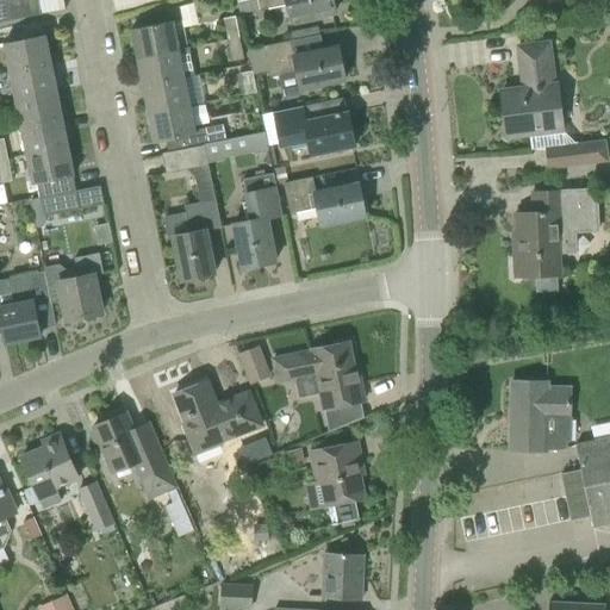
[(0,0),(0,23),(11,22),(6,0),(0,0)]
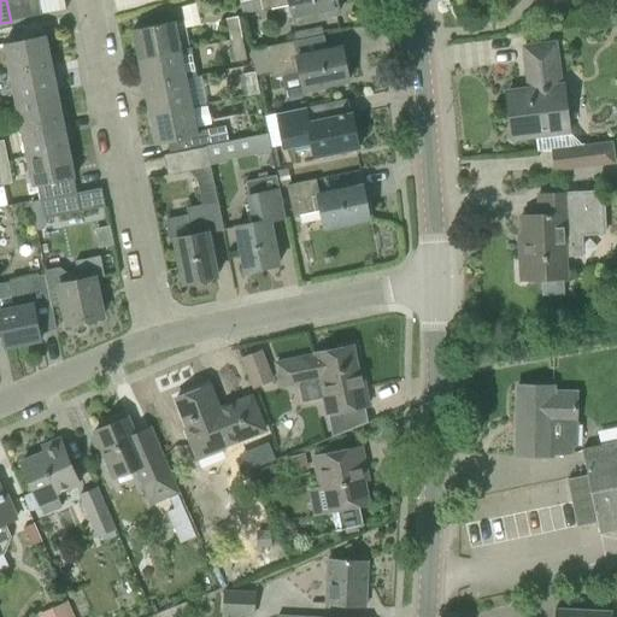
[(6,0),(11,22),(42,15),(39,0),(28,0),(23,1),(22,0),(6,0)]
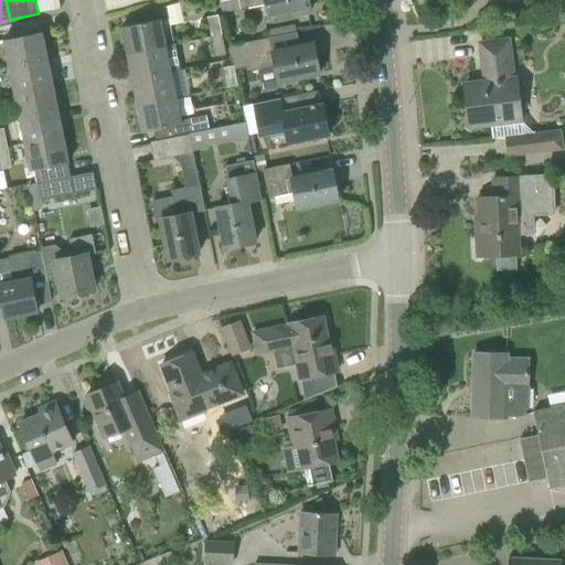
[(269,21),(310,12),(308,0),(238,0),(241,10),(266,4),(269,21)]
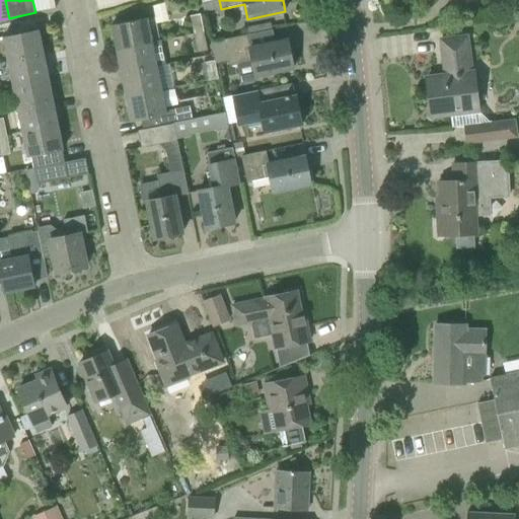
[(191,16),(195,34),(204,32),(200,15),(191,16)]
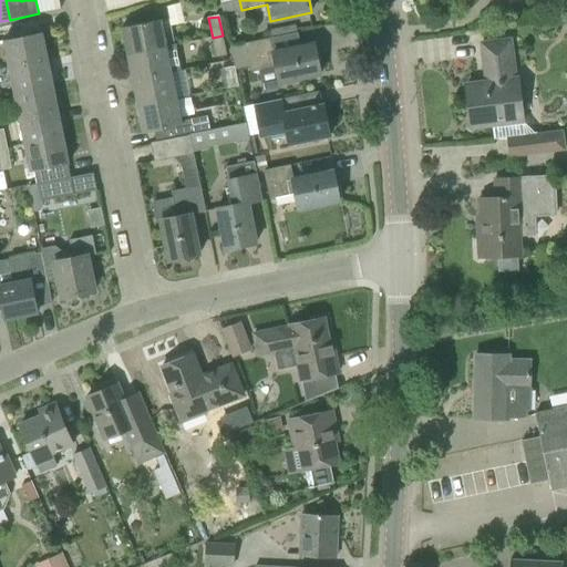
[(168,19),(122,28),(127,54),(174,44),(168,19)]
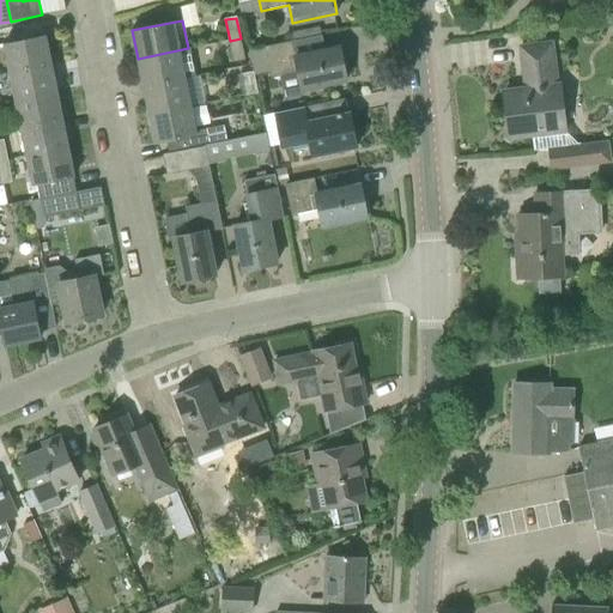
[(46,36),(4,44),(10,73),(52,65),(46,36)]
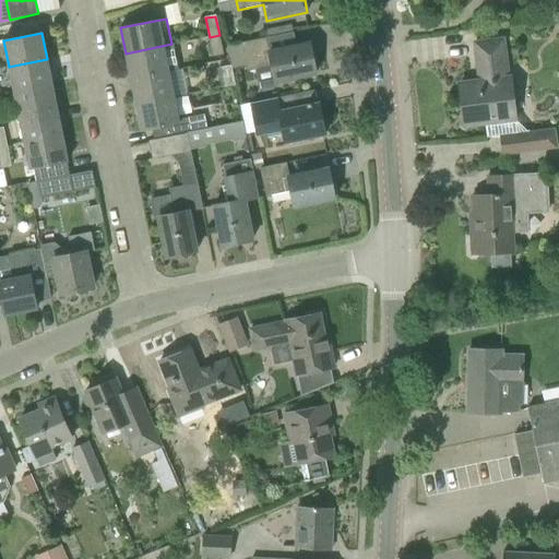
[(224,55),(219,35),(210,37),(213,57),(224,55)]
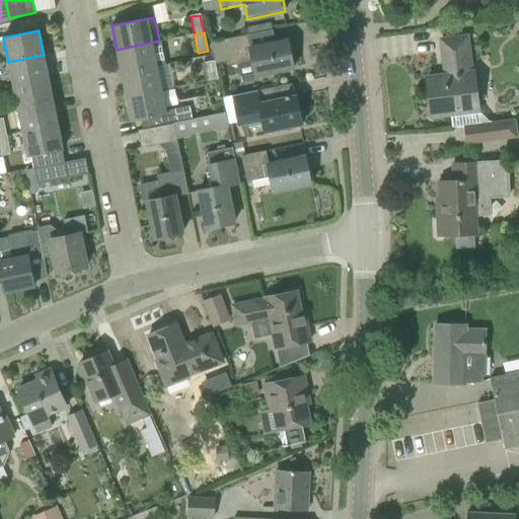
[(256,76),(294,69),(288,41),(250,48),(248,35),(225,41),(230,66),(253,61),(256,76)]
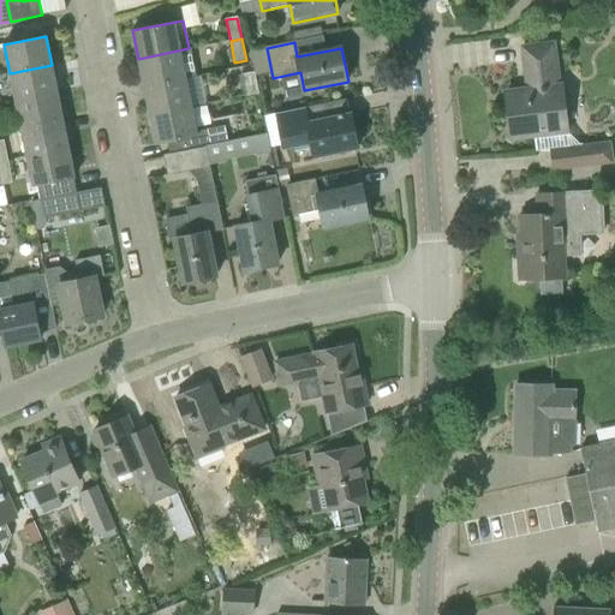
[(580,145),(567,132),(561,87),(559,87),(554,45),(523,48),(526,90),(506,93),(509,119),(512,138),(533,136),(536,151),(551,150),(551,149),(580,145)]
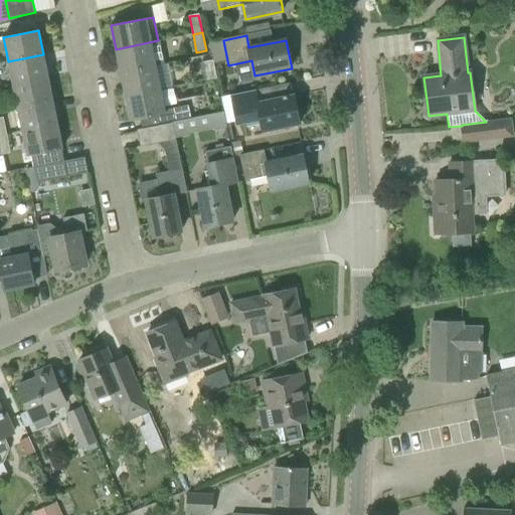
[(158,40),(116,49),(121,73),(156,66),(165,64),(160,40),(158,40)]
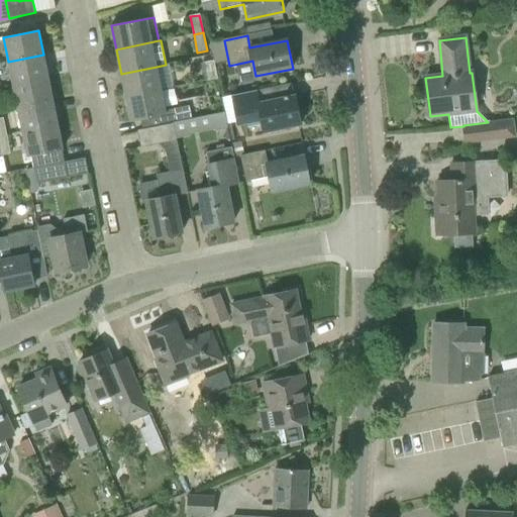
[(43,55),(8,62),(13,85),(48,78),(43,55)]
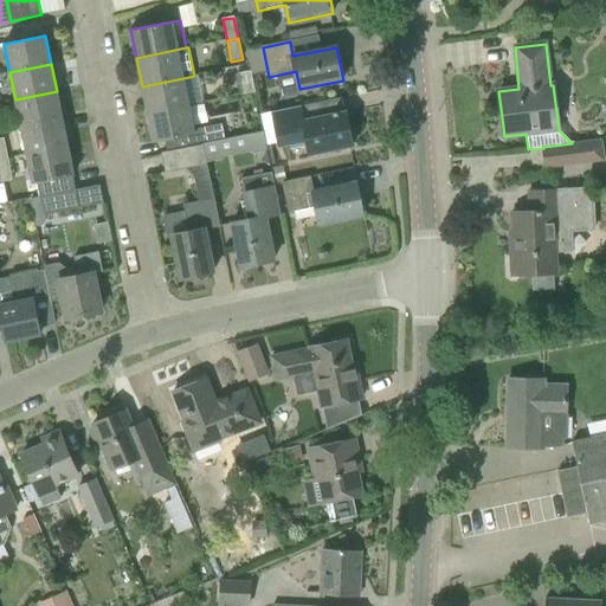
[(256,91),(251,71),(239,73),(244,95),(256,91)]
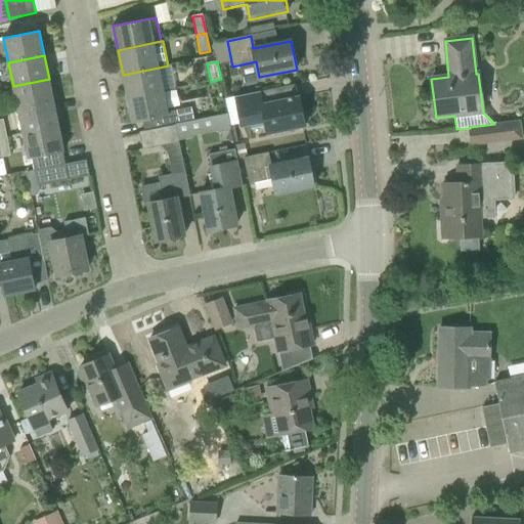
[(159,68),(123,75),(128,99),(164,91),(159,68)]
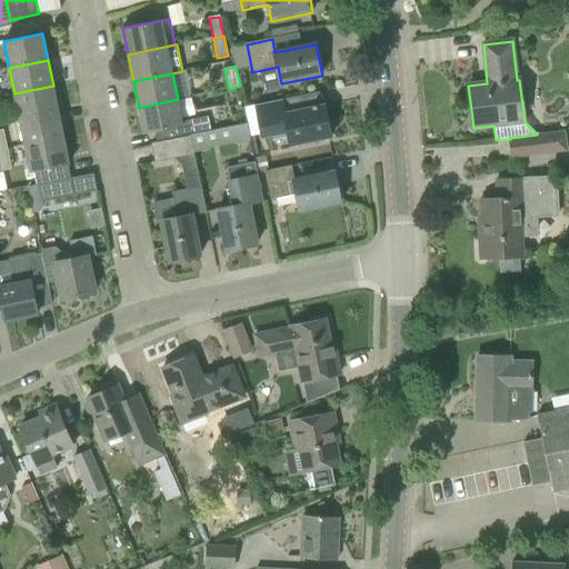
[(53,86),(15,93),(20,120),(59,112),(53,86)]
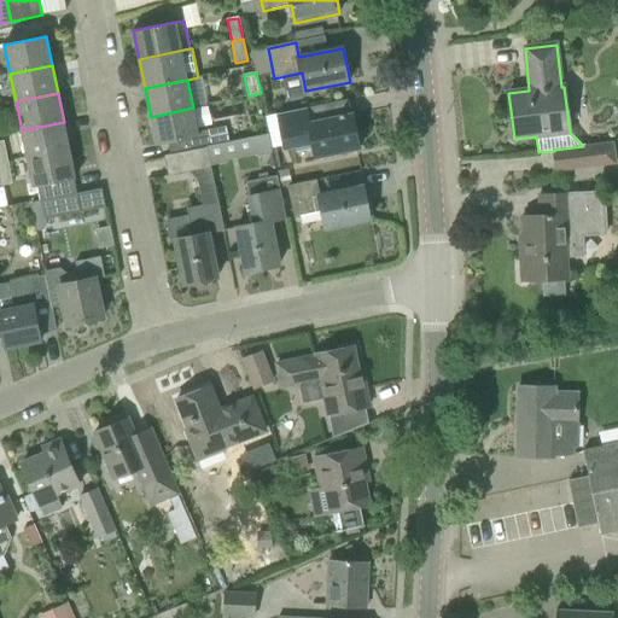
[(242,124),(226,127),(198,133),(193,108),(151,117),(156,146),(169,144),(172,155),(208,147),(229,143),(229,140),(244,138),(242,124)]
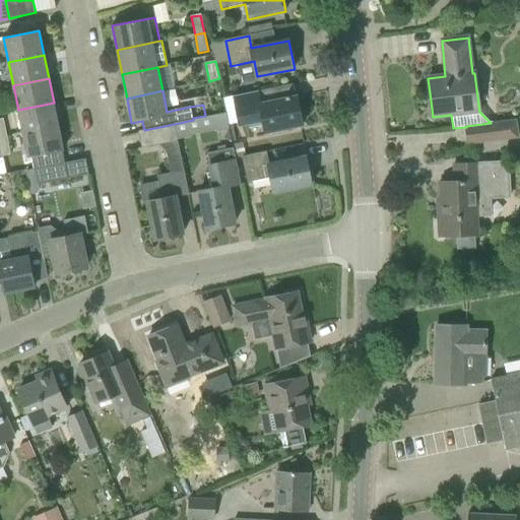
[(265,132),(303,125),(303,123),(302,123),(299,110),(300,110),(298,96),(290,99),(289,96),(285,98),(286,100),(260,104),(258,90),(222,98),(226,114),(229,123),(262,117),(265,132)]
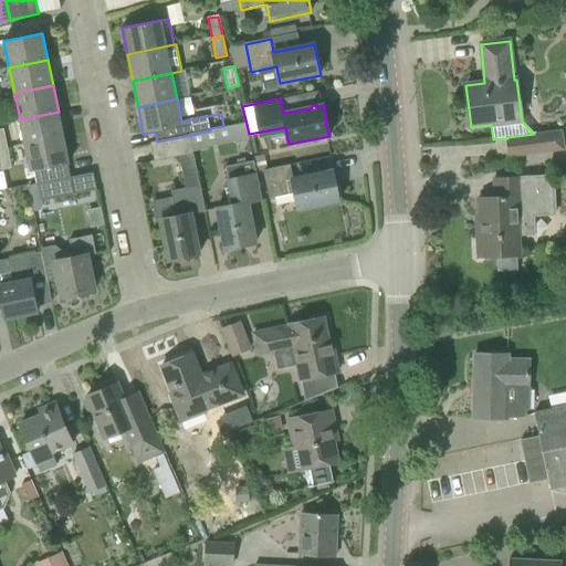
[(25,146),(64,138),(59,112),(20,119),(25,146)]
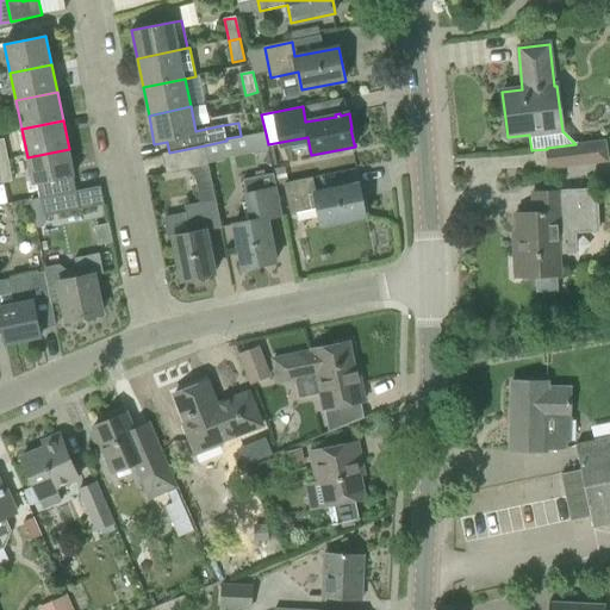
[(266,134),(249,136),(253,153),(255,155),(269,153),(268,144),(266,134)]
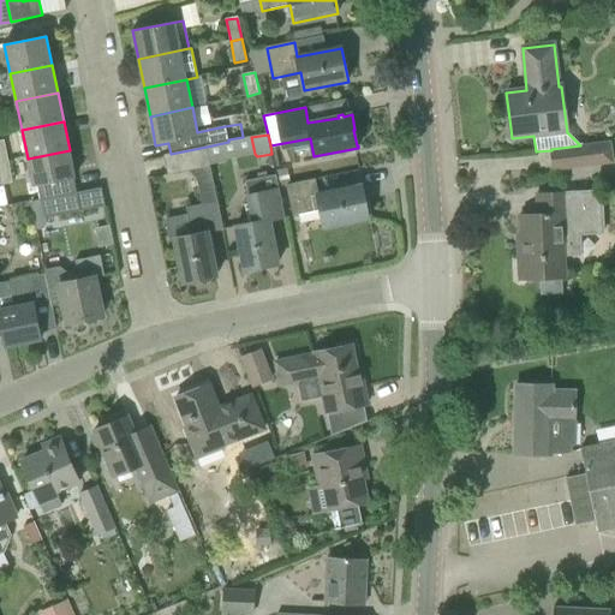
[(554,171),(614,163),(611,142),(580,145),(551,149),(551,150),(554,171)]
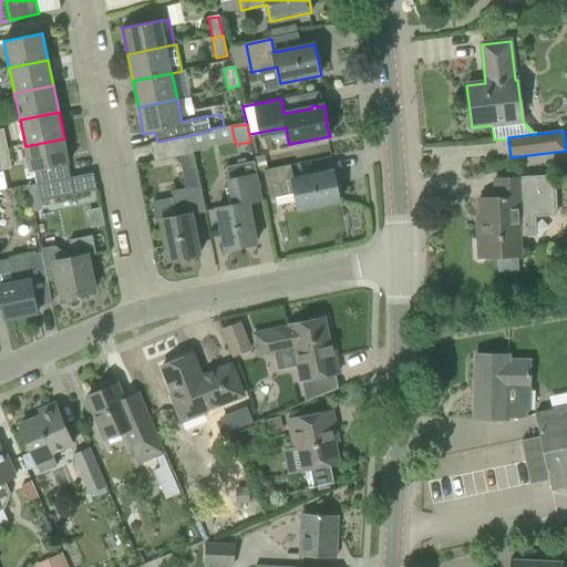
[(177,217),(161,220),(169,261),(171,261),(171,260),(185,257),(186,258),(199,255),(192,215),(206,213),(191,135),(157,142),(151,143),(155,163),(181,158),(186,189),(172,192),(177,217)]
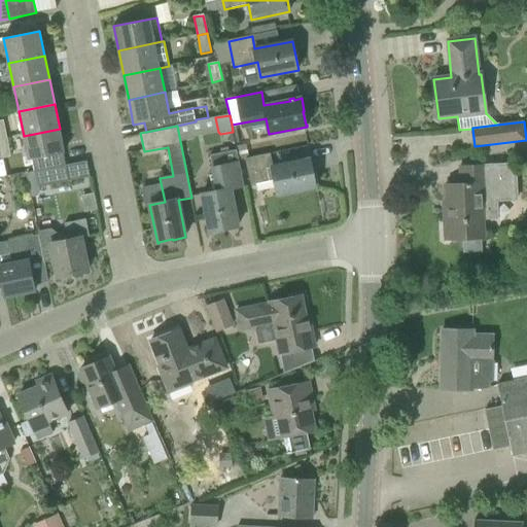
[(63,153),(64,153),(60,129),(24,136),(29,161),(33,160),(35,172),(65,166),(63,153)]
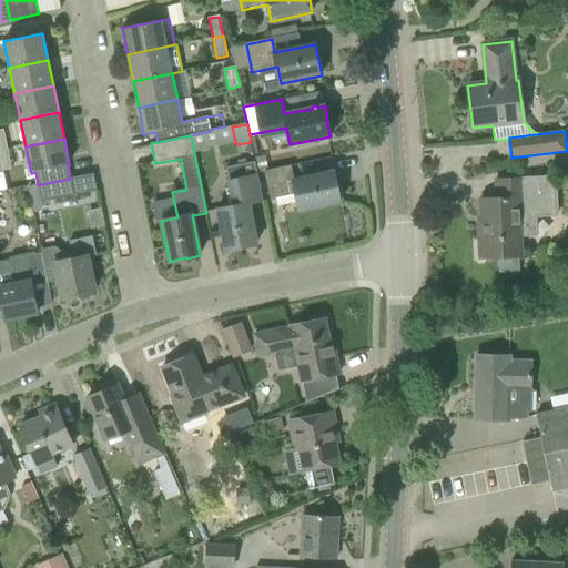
[(12,169),(8,150),(0,151),(0,165),(1,171),(12,169)]
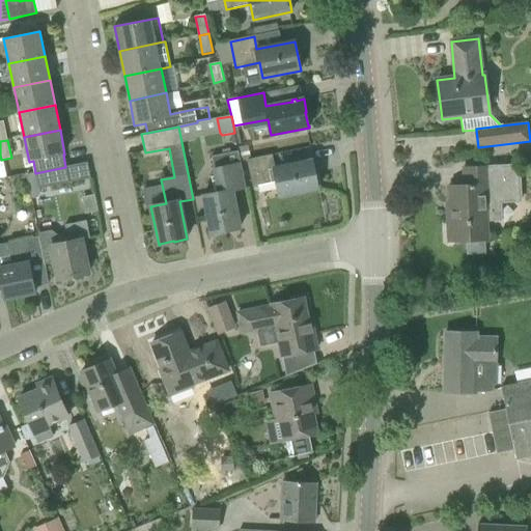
[(248,160),(251,160),(248,146),(239,147),(241,161),(248,160)]
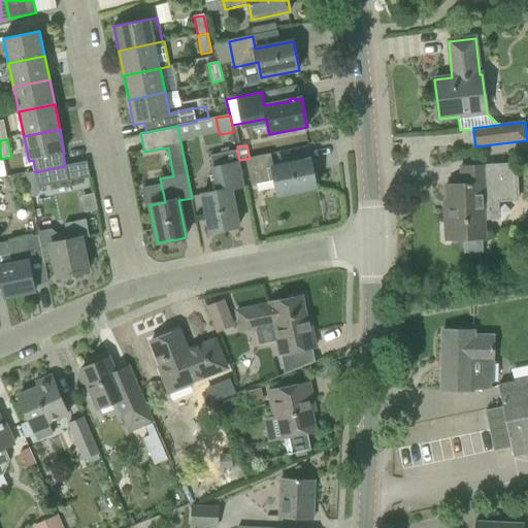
[(226,230),(238,227),(231,189),(243,187),(237,150),(223,153),(223,154),(211,156),(216,175),(209,177),(213,192),(203,194),(210,233),(212,232),(211,231),(226,229),(226,230)]
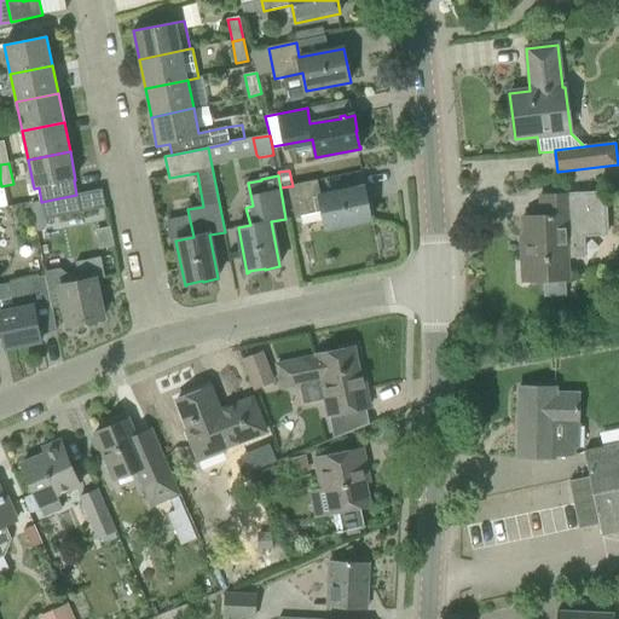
[(289,186),(295,218),(322,212),(325,230),(371,220),(370,219),(369,219),(366,203),(368,202),(364,187),(320,196),(317,180),(289,186)]
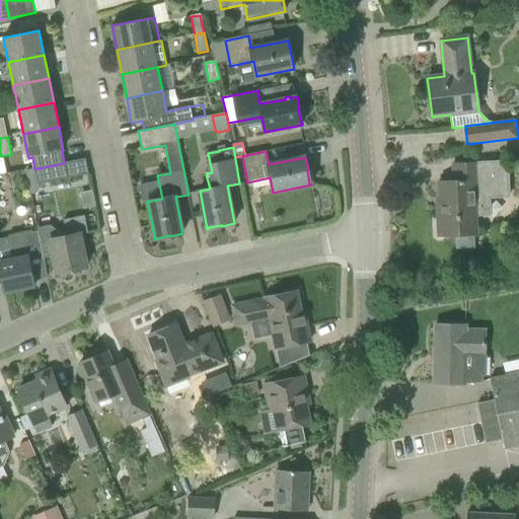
[(508,162),(453,164),(454,181),(440,182),(441,206),(438,207),(438,219),(439,219),(440,235),(455,234),(456,249),(474,248),(474,234),(476,234),(475,218),(483,217),(483,200),(510,199),(508,162)]
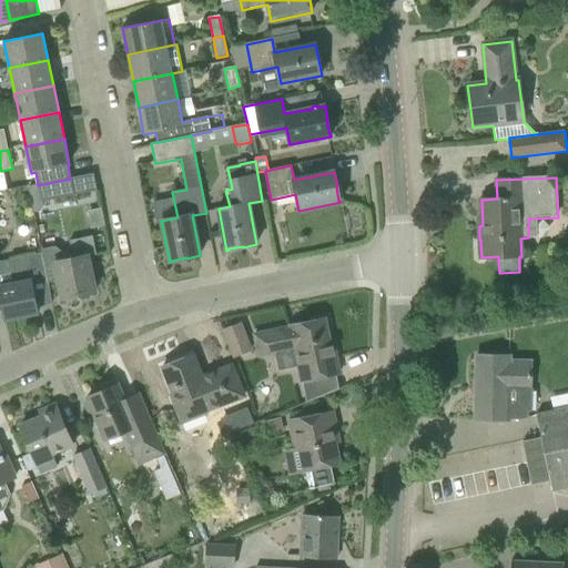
[(41,203),(75,195),(72,179),(70,179),(38,185),(28,188),(33,212),(39,211),(41,206),(41,203)]
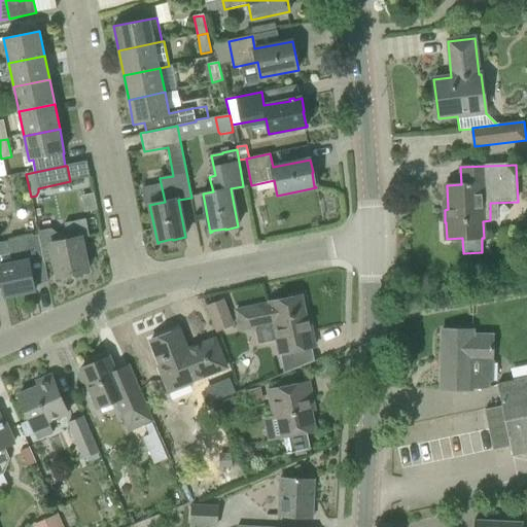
[(86,219),(77,221),(65,223),(68,240),(60,241),(59,235),(51,229),(38,232),(39,235),(45,262),(55,260),(58,278),(89,272),(81,239),(90,237),(86,219)]
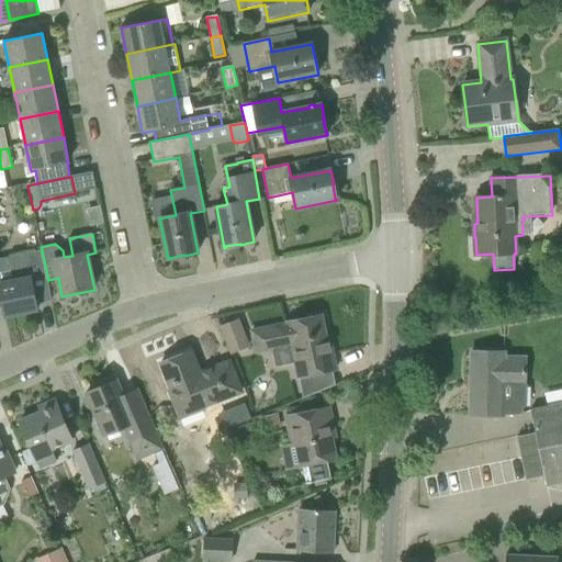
[(0,284),(0,290),(3,307),(6,316),(37,310),(36,304),(52,301),(47,280),(48,280),(42,250),(11,257),(17,281),(0,284)]
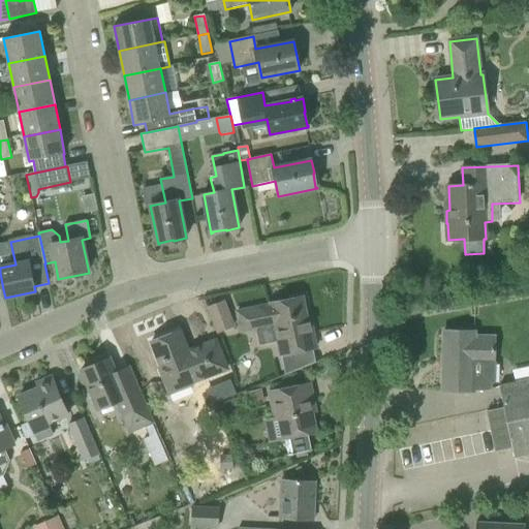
[(261,345),(278,342),(281,355),(316,348),(311,327),(309,328),(302,298),(270,304),(271,307),(257,310),(257,307),(238,311),(239,320),(241,319),(239,312),(256,309),(256,310),(259,327),(257,331),(261,345)]
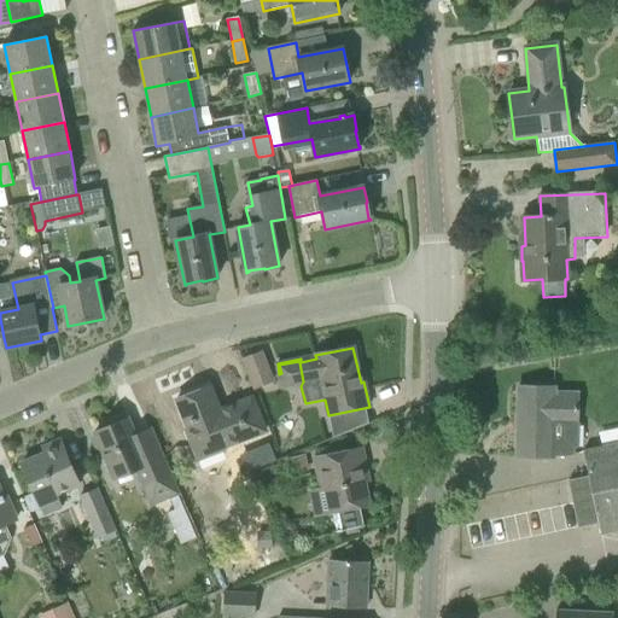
[(260,355),(242,362),(252,389),(270,382),(260,355)]
